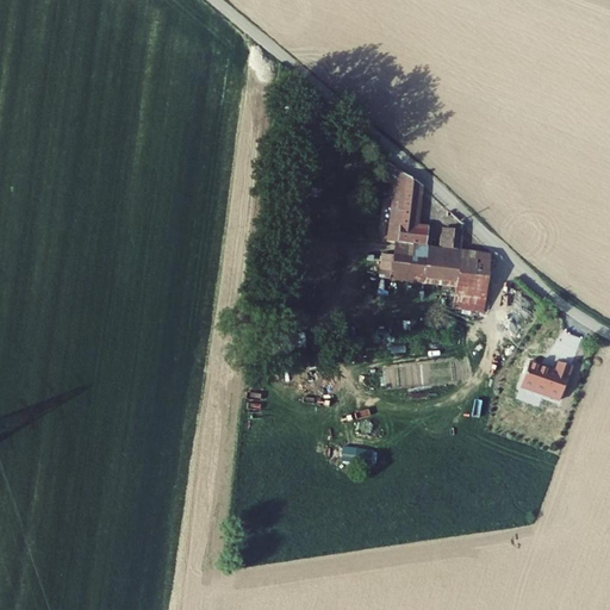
[(396,168),(385,168),(385,182),(394,184),(396,168)]
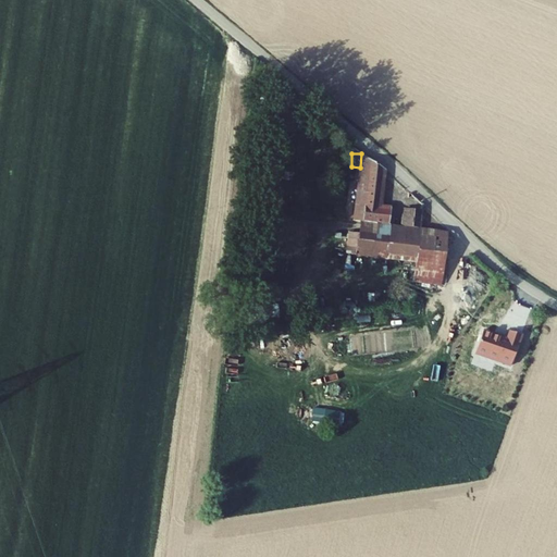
[(385,170),(361,153),(360,168),(355,222),(360,222),(395,225),(396,211),(381,209),(385,170)]
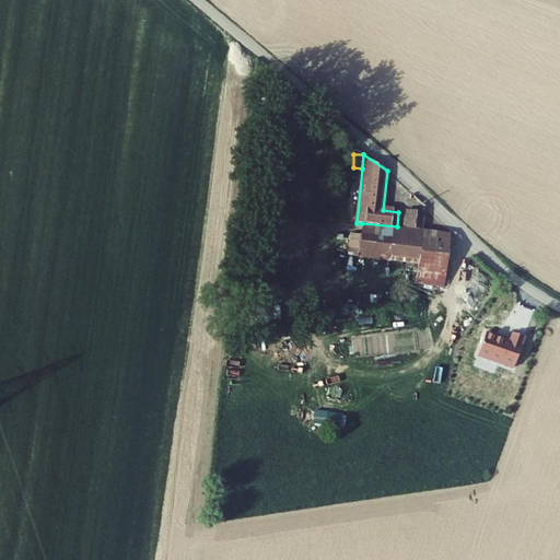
[(405,222),(404,228),(421,230),(424,203),(413,194),(410,199),(409,222),(405,222)]
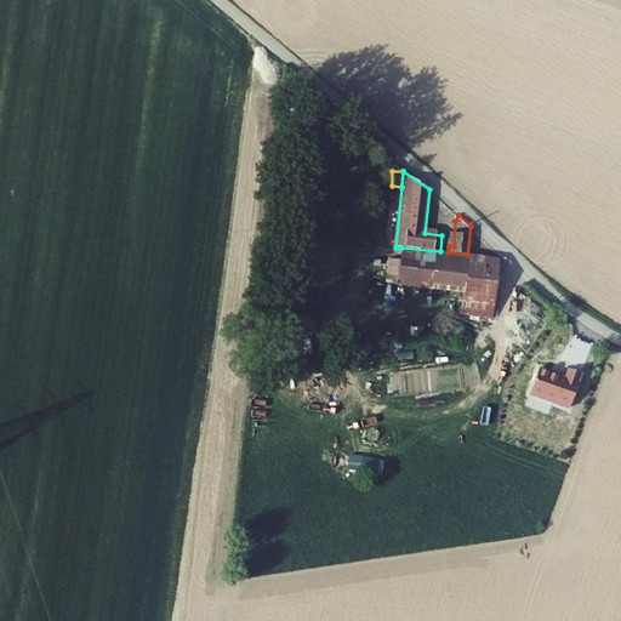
[(399,261),(393,261),(391,289),(462,296),(467,255),(448,252),(440,251),(402,248),(399,261)]
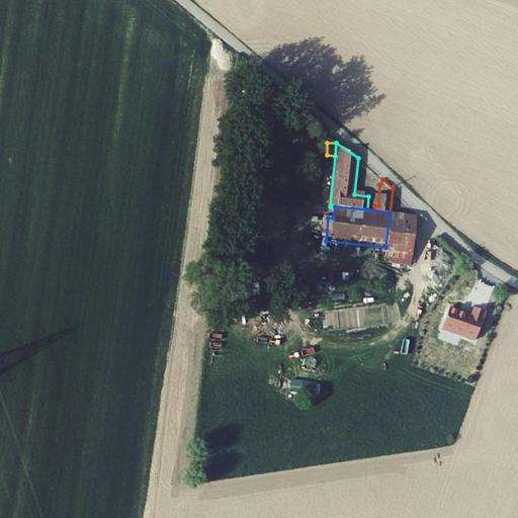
[(416,214),(390,212),(385,247),(384,263),(411,266),(416,214)]
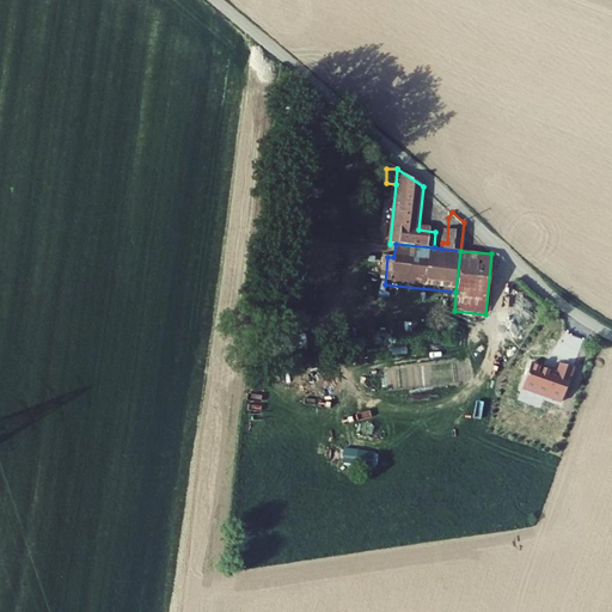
[(561,403),(573,368),(560,365),(557,373),(530,365),(521,389),(561,403)]
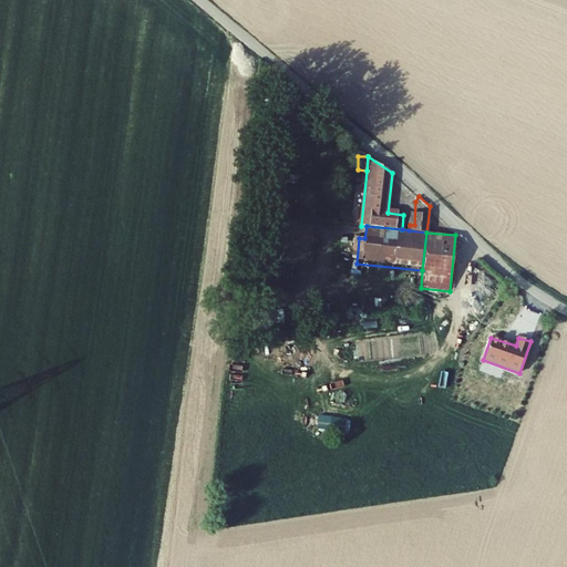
[(344,433),(346,418),(318,418),(318,432),(344,433)]
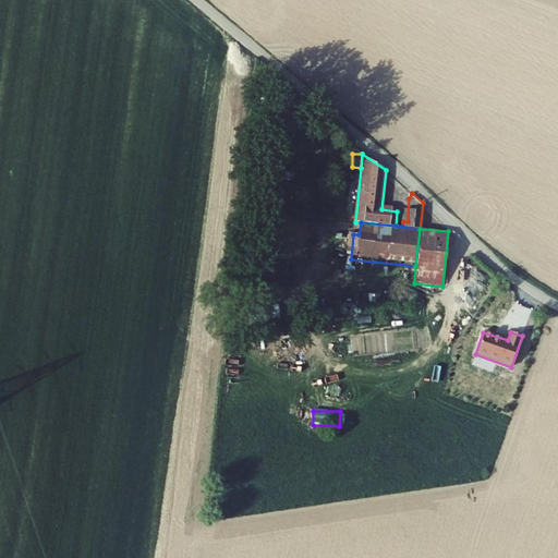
All buildings are outlined.
